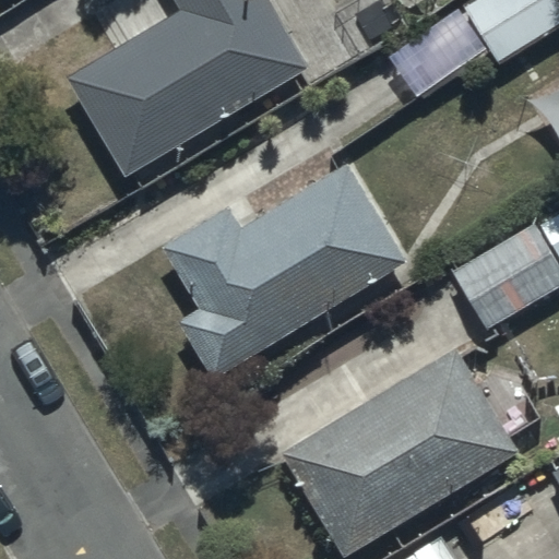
[(170,0),(178,13),(63,78),(121,175),(302,73),(261,0),(170,0)]
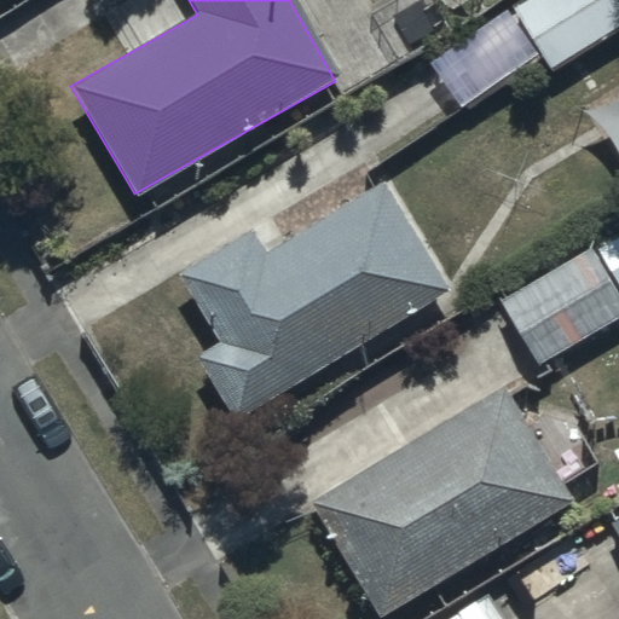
[(618,6),(614,0),(521,0),(508,10),(549,73),(618,25),(618,6)]
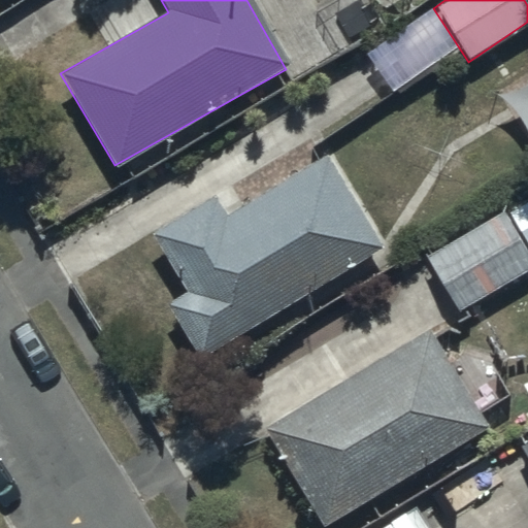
[(428,10),(287,102),(315,146),(458,58),(428,10)]
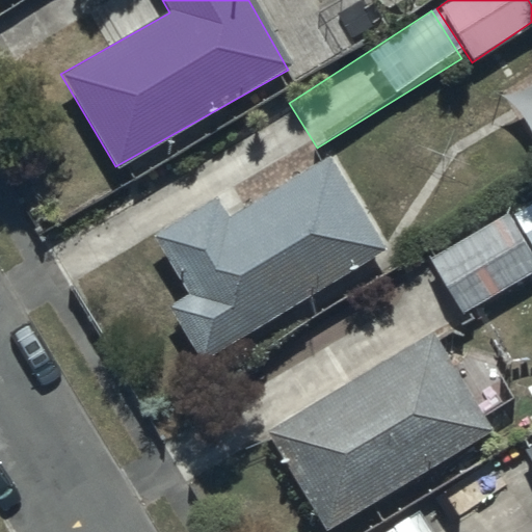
[(198,362),(384,249),(328,156),(225,218),(214,201),(153,238),(187,295),(166,308),(198,362)]
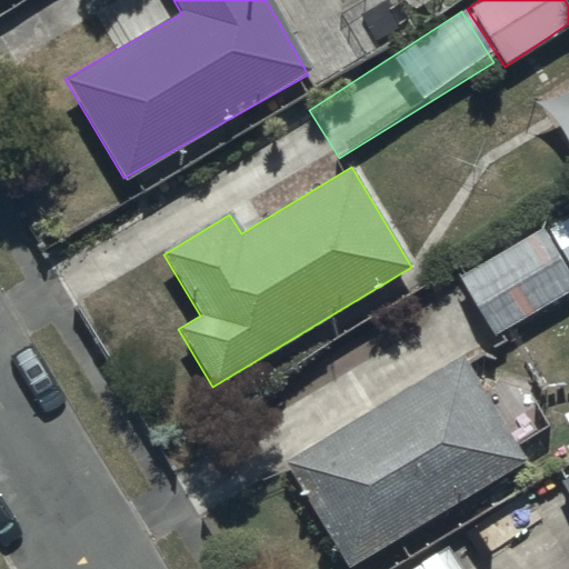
[(459,277),(495,335),(568,290),(568,277),(540,229),(459,277)]
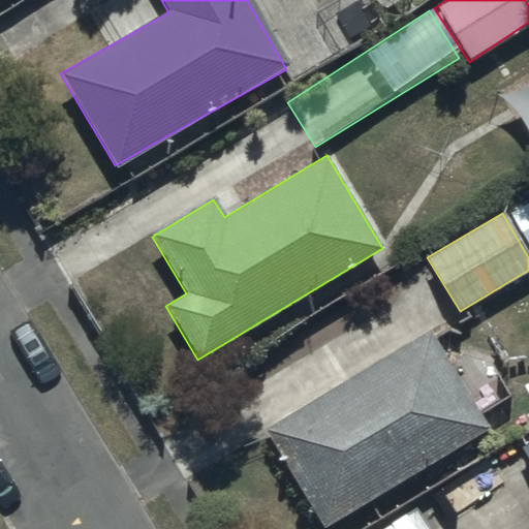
[(430,334),(265,432),(322,528),(488,430),(430,334)]
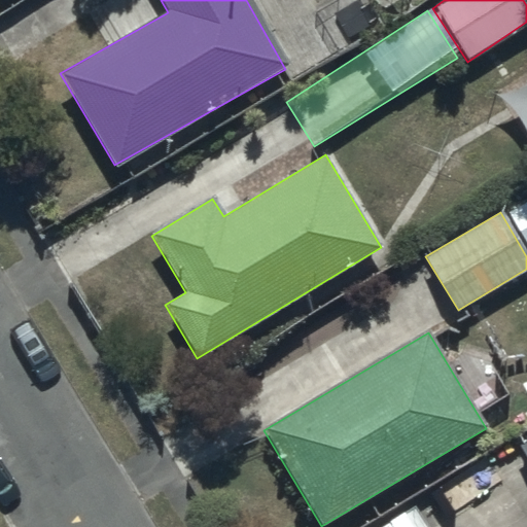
[(526,443),(518,449),(526,463),(526,443)]
